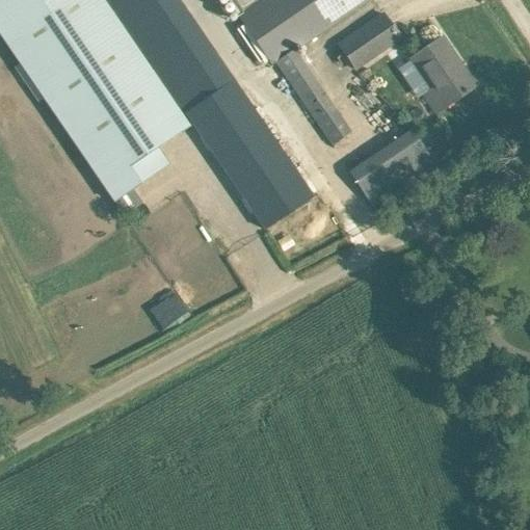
[(190,125),(179,107),(105,0),(0,0),(0,30),(115,200),(169,163),(158,146),(190,125)]
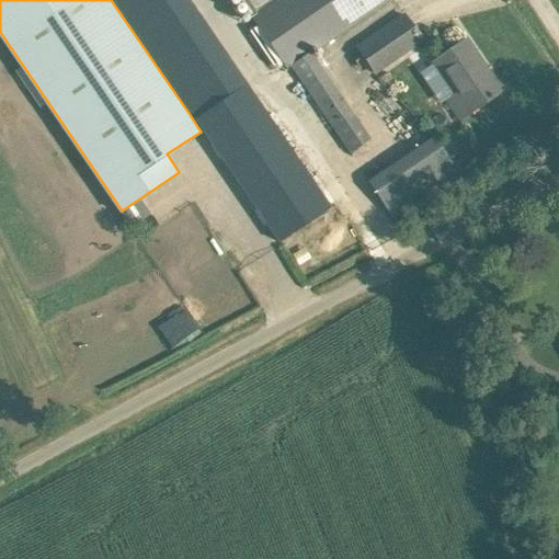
[(250,0),(264,20),(288,56),(294,64),(311,52),(386,0),(250,0)]
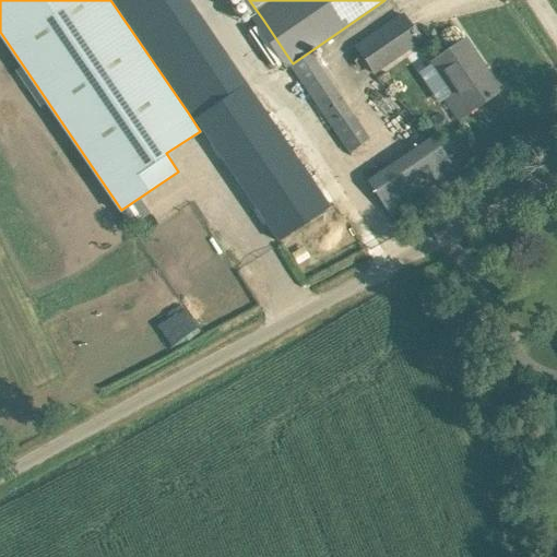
[(357,46),(375,72),(422,40),(404,14),(357,46)]
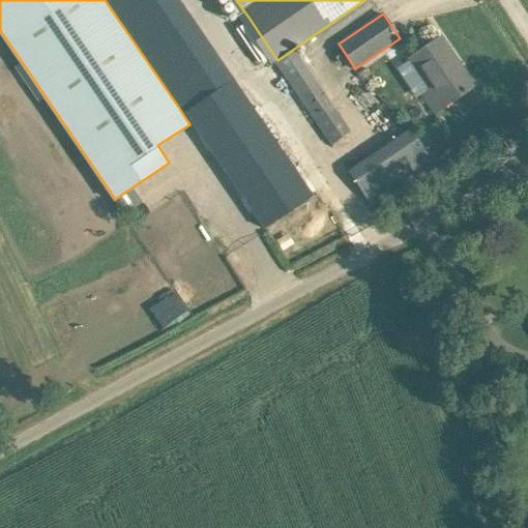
[(250,19),(237,28),(260,61),(272,53),(250,19)]
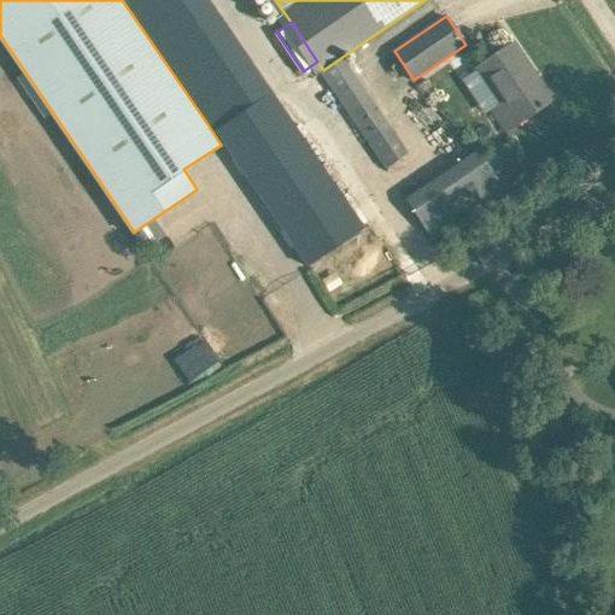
[(226,39),(177,71),(204,111),(217,130),(267,98),(253,77),(226,39)]
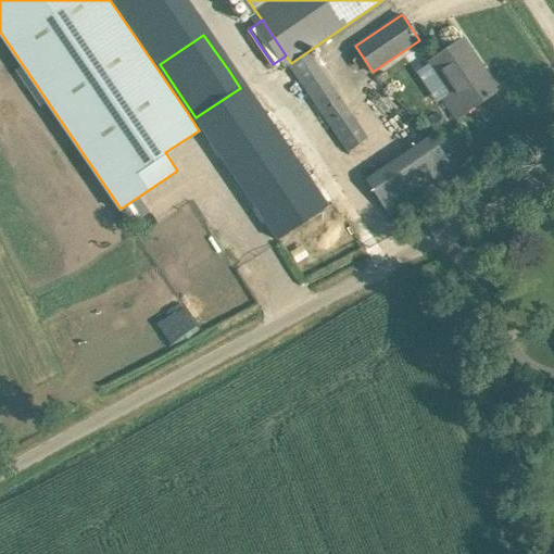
[(432,60),(453,90),(444,97),(457,116),(495,91),(479,67),(482,65),(464,38),(432,60)]
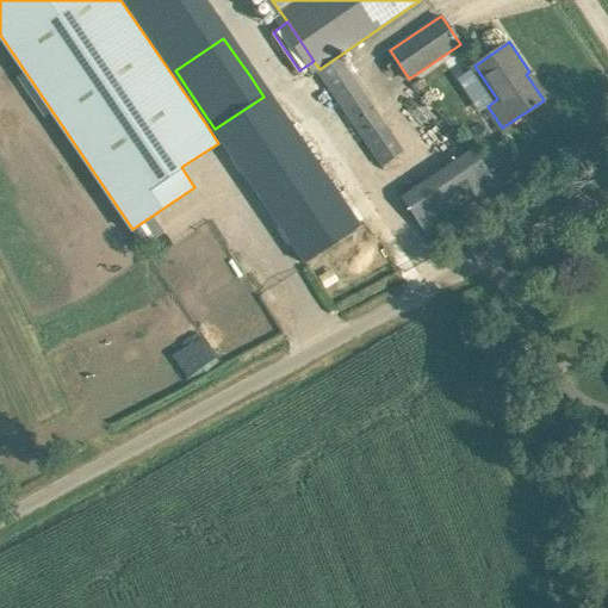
[(359,86),(339,56),(320,69),(340,99),(359,86)]
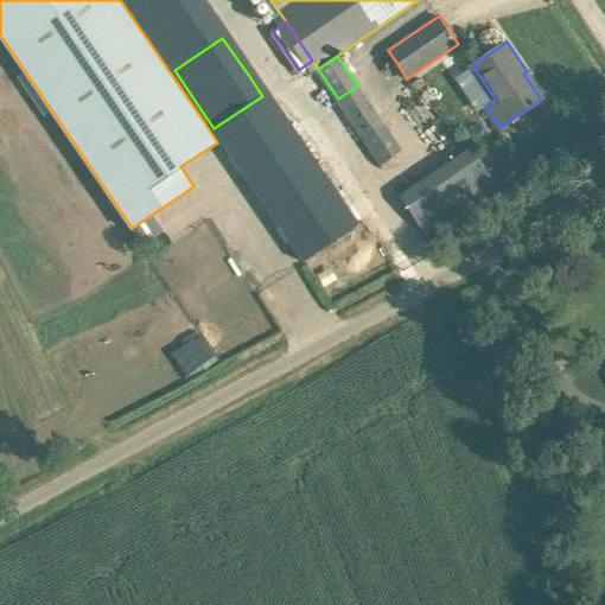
[(380,119),(357,86),(338,99),(362,132),(380,119)]
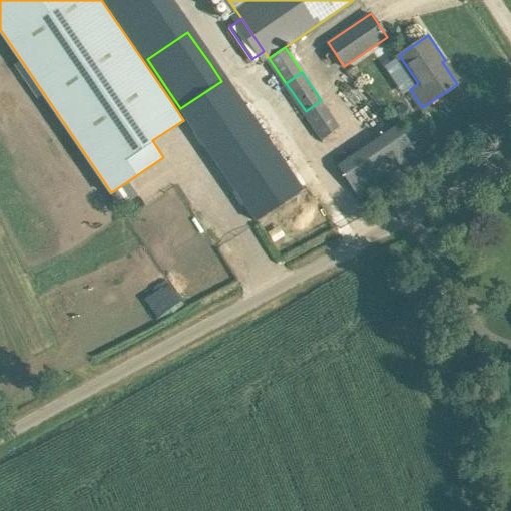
[(221,81),(180,108),(257,219),(303,188),(227,77),(221,81)]
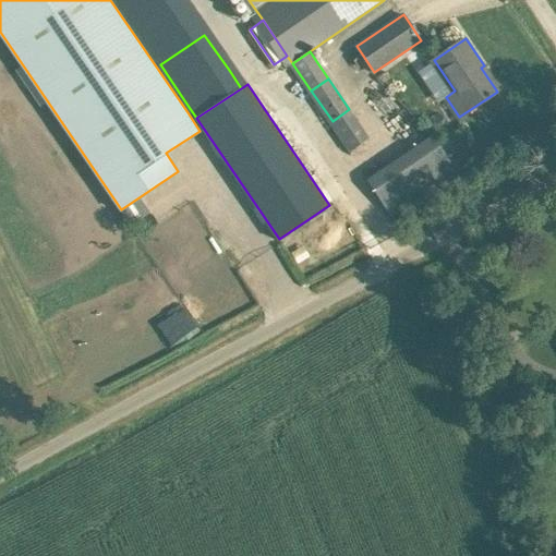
[(369,139),(349,109),(333,121),(352,150),(369,139)]
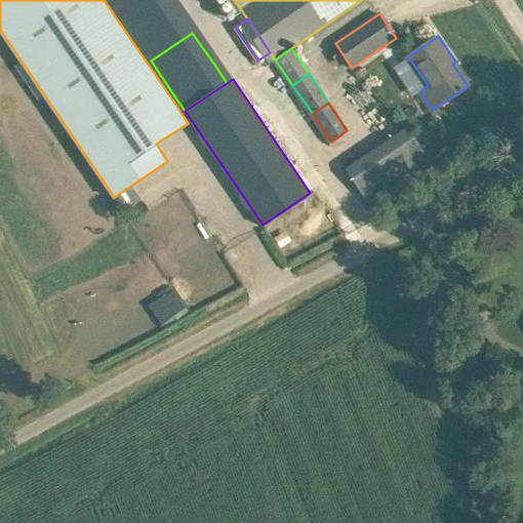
[(440,143),(425,153),(408,127),(348,168),(371,202),(446,151),(440,143)]
